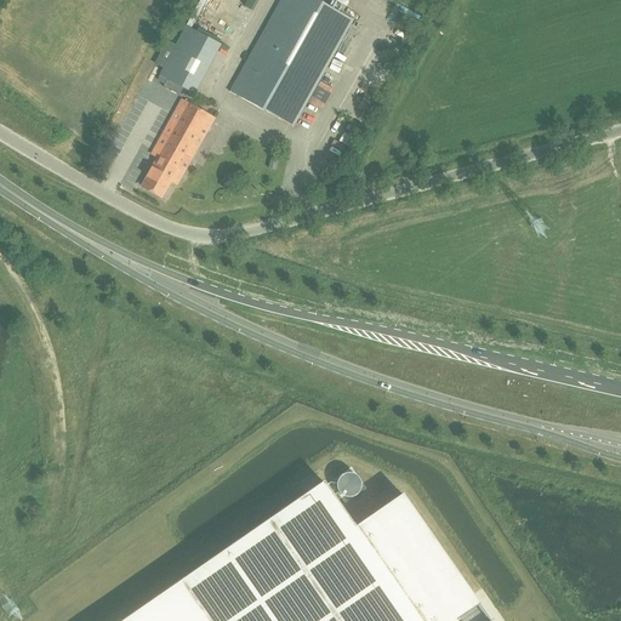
[(317,0),(280,0),(229,91),(294,127),(353,21),(317,0)]
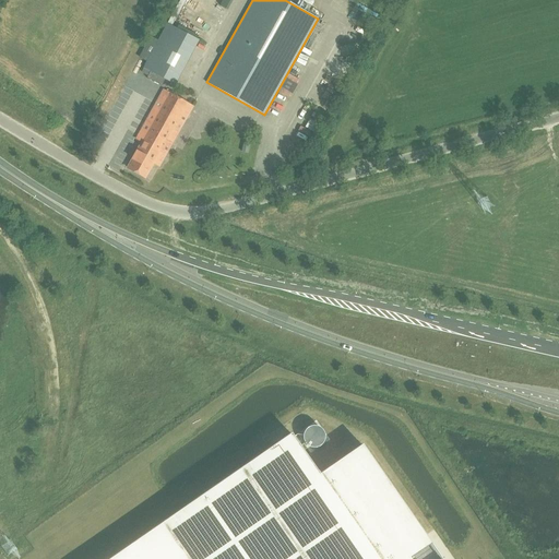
[(167,24),(144,68),(173,83),(197,39),(167,24)]
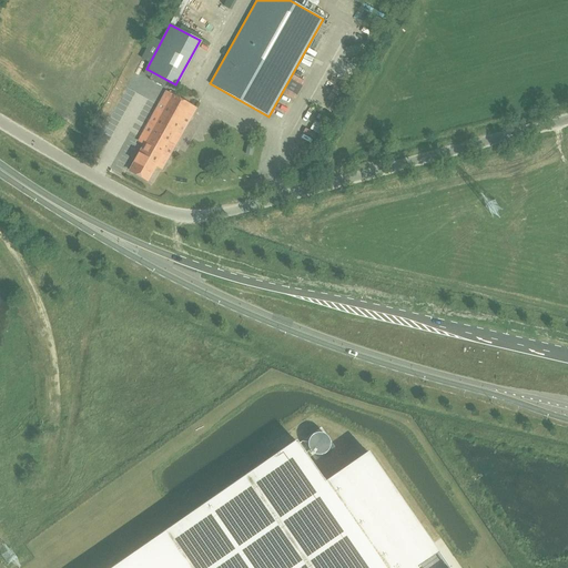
[(144,144),(130,171),(148,181),(155,166),(162,170),(196,108),(165,91),(139,141),(144,144)]
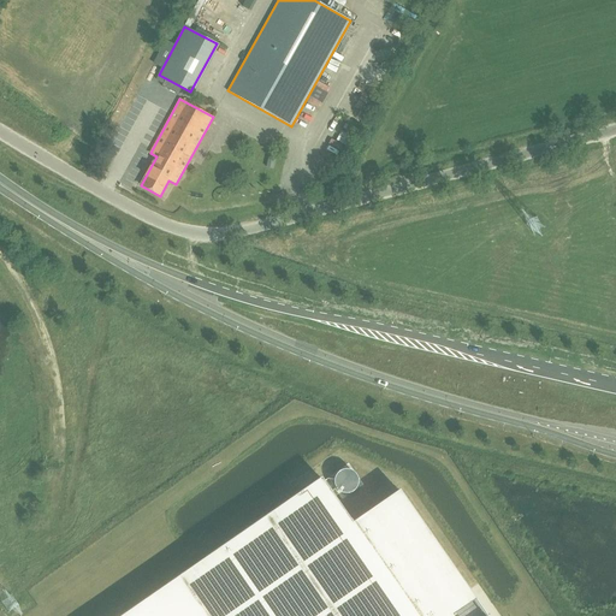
[(268,158),(266,167),(273,170),(276,159),(268,158)]
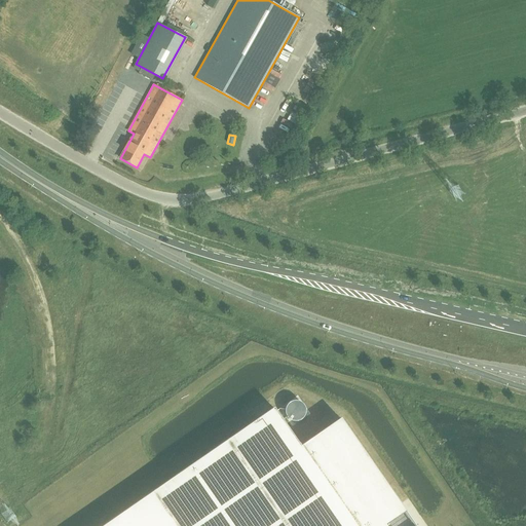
[(175,476),(101,525),(414,525),(405,511),(400,504),(340,418),(300,446),(283,419),(183,488),(175,476)]
